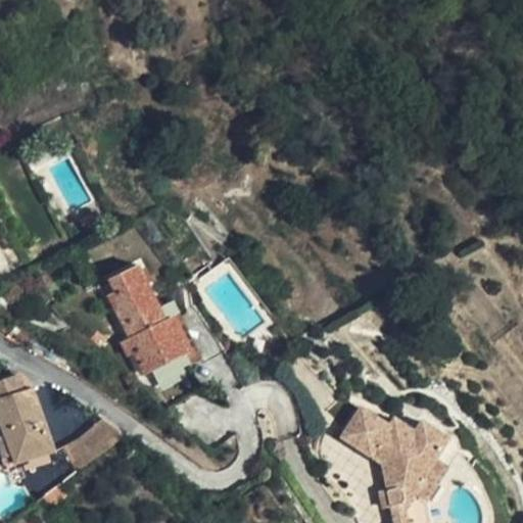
[(136,343),(133,344),(144,369),(183,351),(189,349),(175,315),(169,318),(162,302),(145,260),(116,273),(121,283),(112,288),(136,343)]
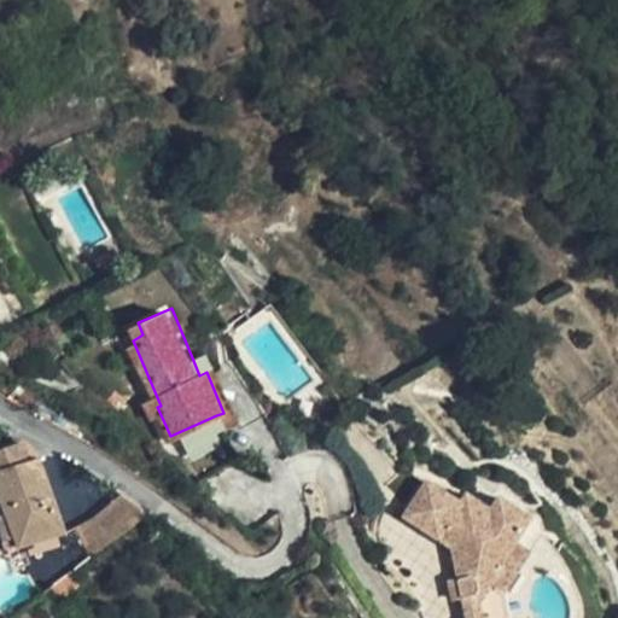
[(221,426),(242,417),(214,350),(192,357),(199,375),(207,372),(223,413),(216,415),(221,426)]
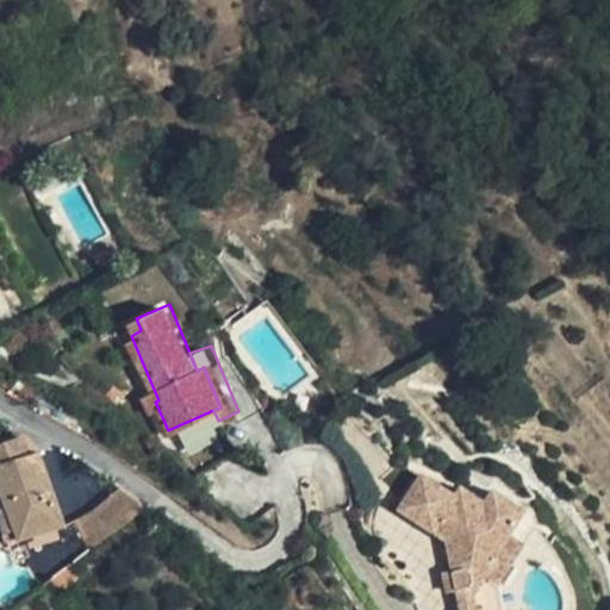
[(20,446),(0,452),(0,489),(26,559),(42,553),(35,535),(62,526),(36,453),(25,456),(20,446)]
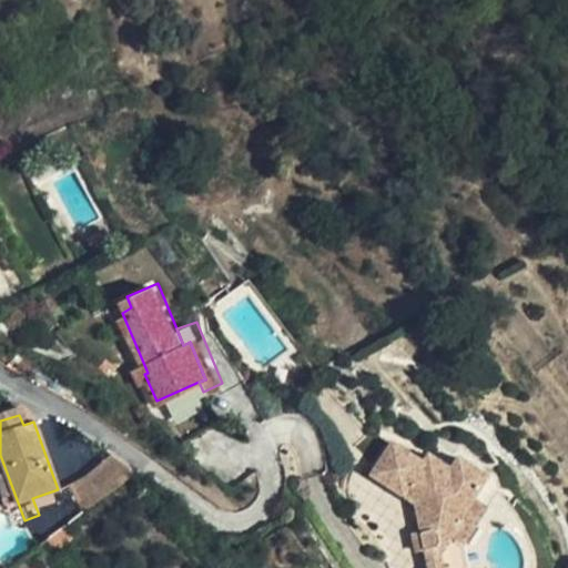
[(23,425),(33,422),(19,415),(23,425)]
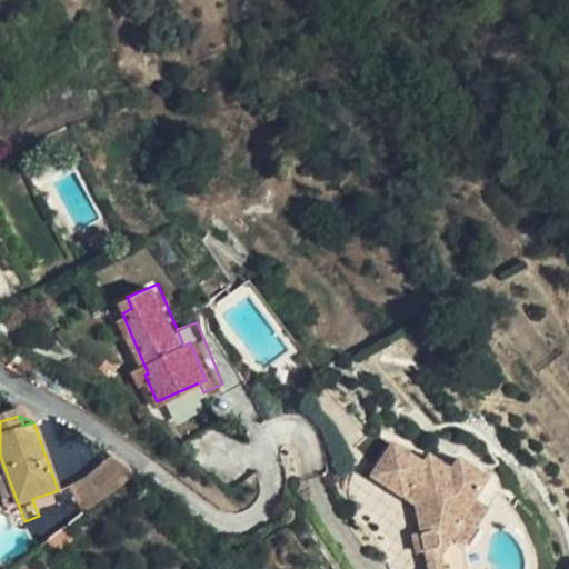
[(371,475),(400,492),(403,486),(416,493),(412,499),(420,527),(427,549),(432,568),(452,568),(450,567),(448,556),(457,541),(469,521),(467,520),(477,503),(493,471),(461,456),(455,470),(427,453),(423,459),(393,440),(371,475)]
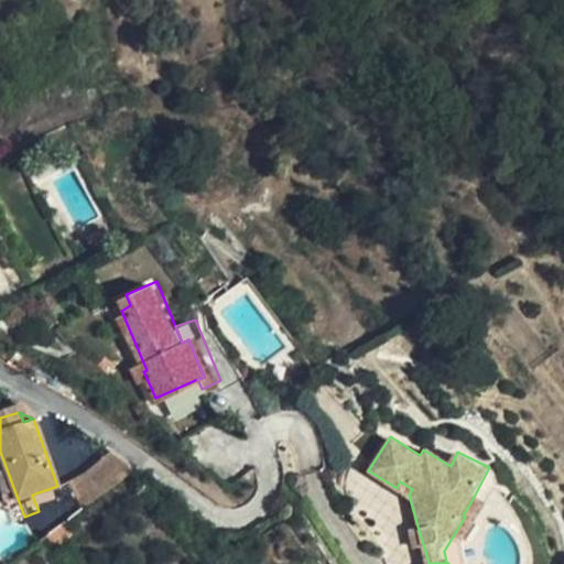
[(67,481),(78,513),(105,494),(129,476),(108,453),(85,476),(67,481)]
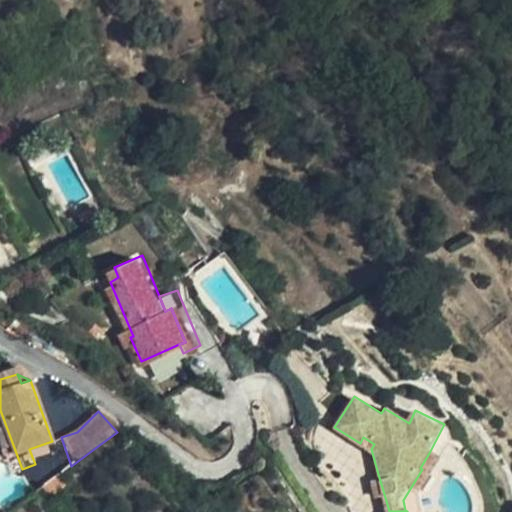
[(363,437),(360,443),(371,449),(374,444),(363,437)]
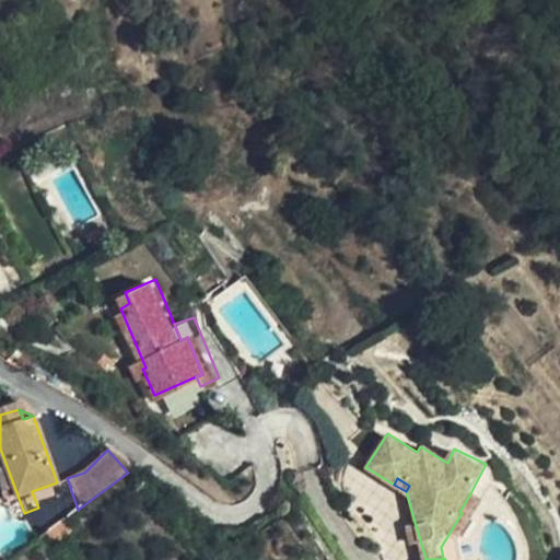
[(450,533),(458,538),(480,503),(469,496),(459,512),(462,513),(450,533)]
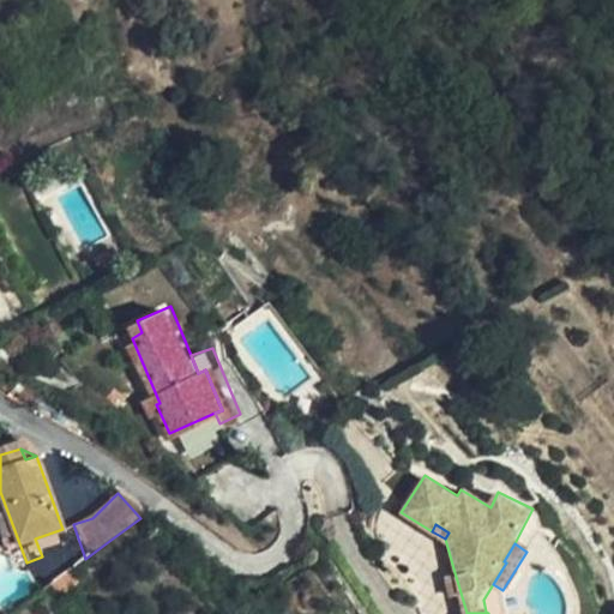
[(461,593),(453,569),(443,572),(449,596),(461,593)]
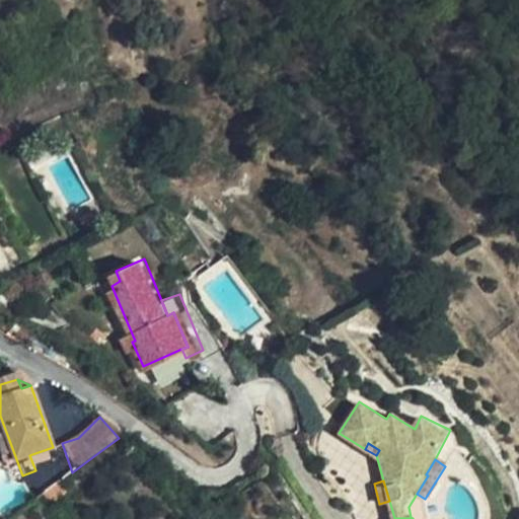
[(411,517),(413,518),(431,518),(428,501),(425,499),(417,494),(409,507),(411,517)]
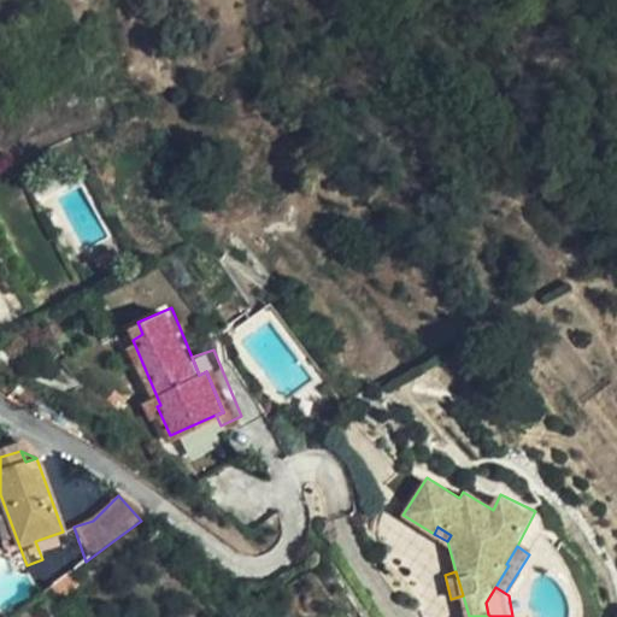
All buildings are outlined.
